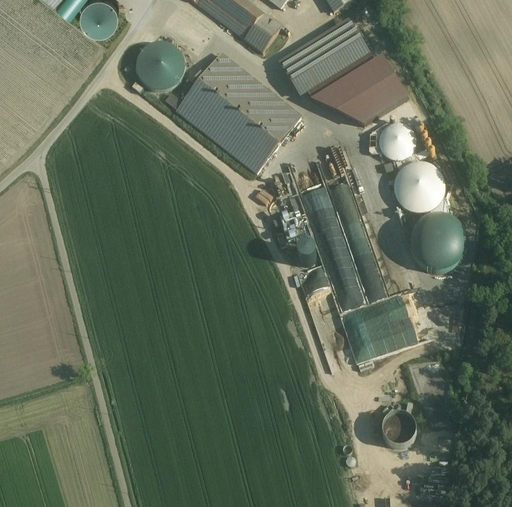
[(85,0),(83,3),(82,6),(81,9),(81,11),(81,13),(81,15),(81,16),(82,18),(83,21),(84,23),(86,25),(87,27),(89,28),(91,29),(94,30),(97,31),(100,31),(103,31),(105,30),(108,29),(110,28),(112,26),(114,24),(115,22),(116,20),(117,18),(118,16),(118,13),(118,10),(118,9),(117,7),(117,6),(116,4),(115,2),(113,0),(85,0)]
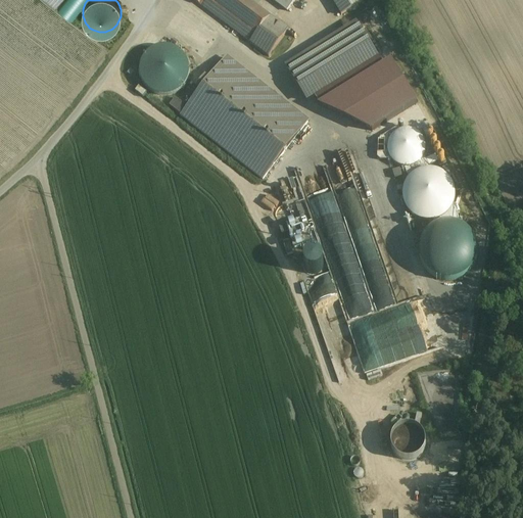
[(263,7),(253,0),(199,0),(243,33),(263,7)]
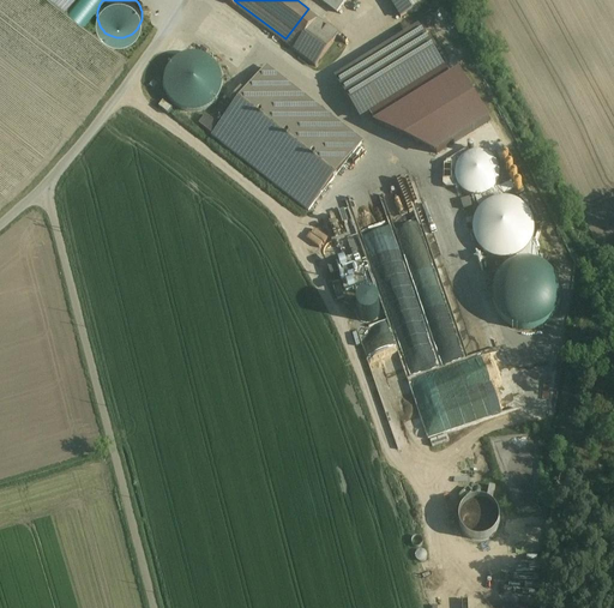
[(392,0),(399,12),(420,0),(392,0)]
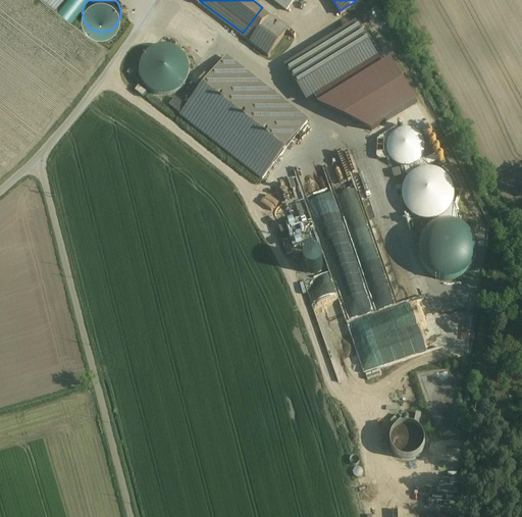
[(288,26),(262,7),(243,33),(250,38),(249,38),(267,52),(288,26)]
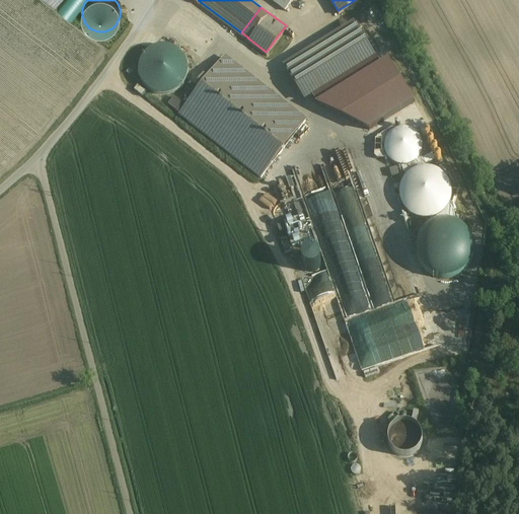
[(358,26),(305,59),(321,85),(374,53),(358,26)]
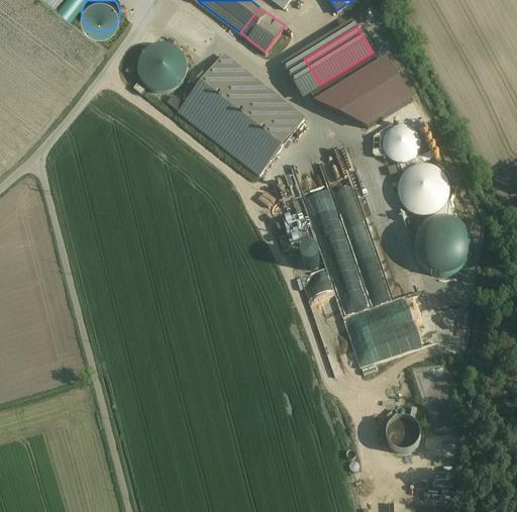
[(157,90),(163,90),(169,90),(174,87),(179,84),(183,79),(186,74),(187,68),(186,62),(185,56),(181,50),(177,46),(172,43),(166,41),(160,41),(153,43),(147,46),(143,50),(140,56),(138,62),(138,68),(139,74),(141,79),(145,84),(150,87),(157,90)]
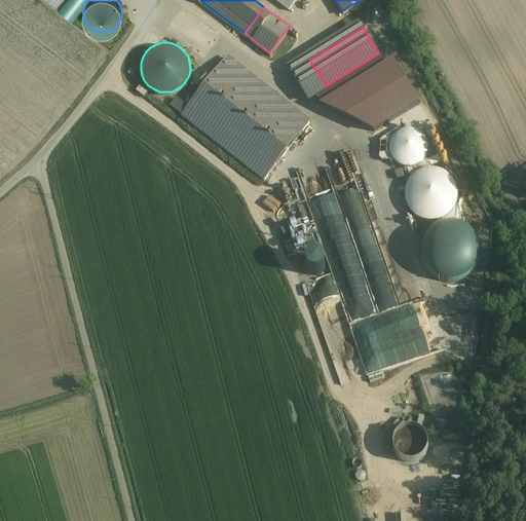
[(309,118),(227,54),(182,112),(264,177),(309,118)]
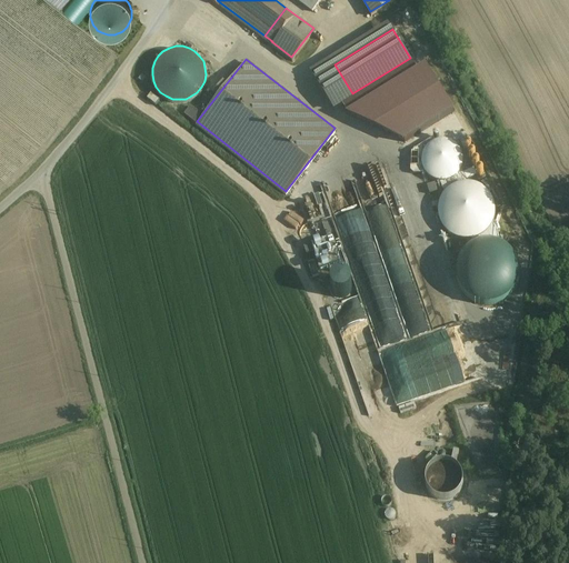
[(401,138),(458,108),(432,60),(353,103),(365,123),(377,117),(385,130),(395,124),(401,138)]
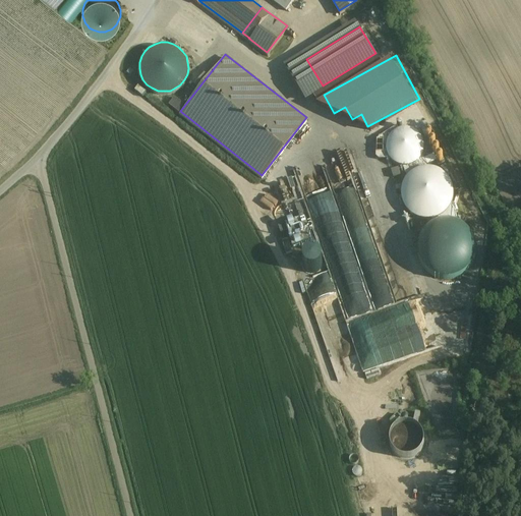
[(346,83),(343,77),(322,88),(324,94),(346,83)]
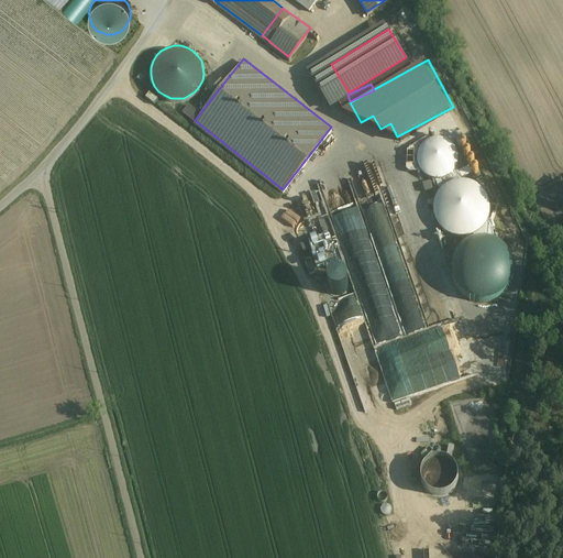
[(431,175),(435,176),(439,176),(442,176),(444,175),(446,174),(449,173),(451,172),(453,168),(456,165),(457,161),(457,156),(457,152),(456,148),(454,144),(451,141),(448,139),(444,137),(440,135),(435,135),(431,137),(428,138),(423,141),(421,143),(419,148),(417,152),(417,155),(417,160),(418,164),(420,168),(423,171),(427,174),(431,175)]
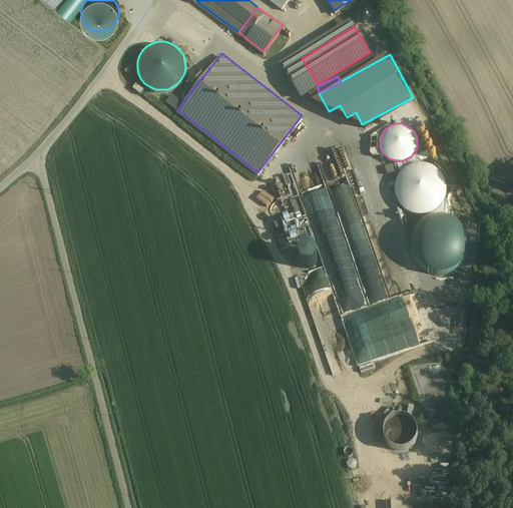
[(409,157),(407,158),(405,159),(403,160),(400,160),(397,160),(401,170),(403,168),(405,166),(408,164),(413,162),(417,161),(413,153),(411,156),(409,157)]
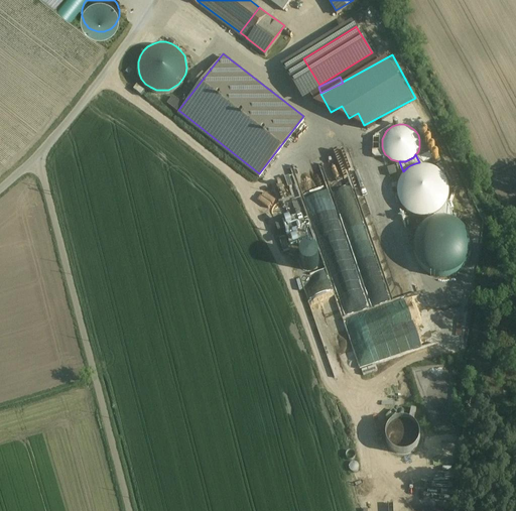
[(423,162),(419,162),(415,163),(410,165),(407,167),(405,169),(403,171),(400,175),(398,179),(397,183),(397,187),(397,192),(398,197),(400,201),(402,204),(405,207),(408,210),(412,212),(416,214),(420,214),(425,214),(429,214),(433,212),(437,210),(440,207),(443,204),(445,200),(447,196),(448,192),(448,187),(448,183),(446,179),(445,175),(442,171),(439,168),(435,166),(432,164),(427,163),(423,162)]
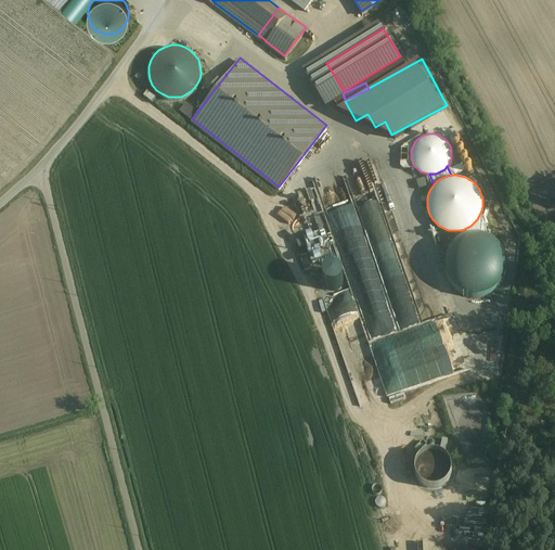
[(320,205),(312,187),(306,189),(313,207),(320,205)]
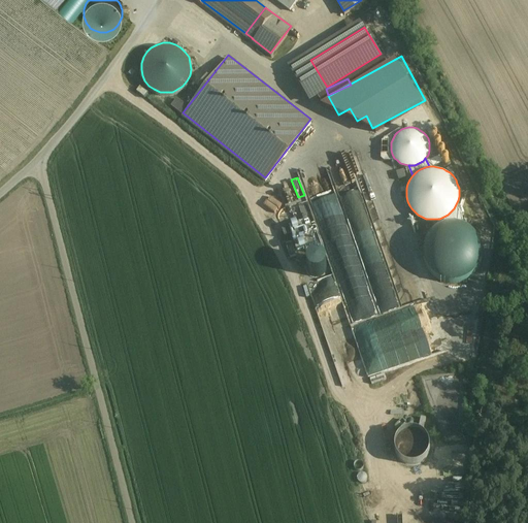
[(304,201),(298,203),(302,215),(307,213),(304,201)]
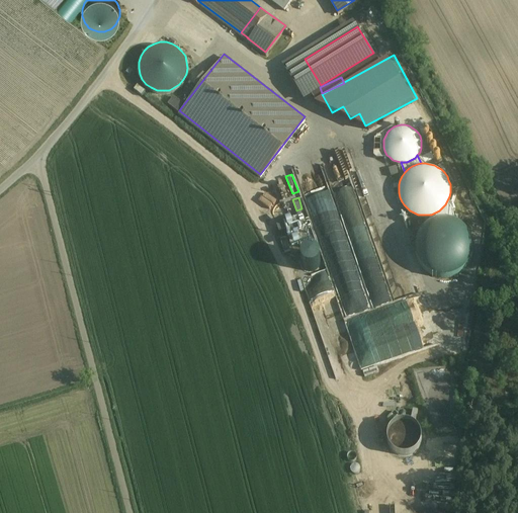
[(313,243),(303,258),(319,270),(329,255),(313,243)]
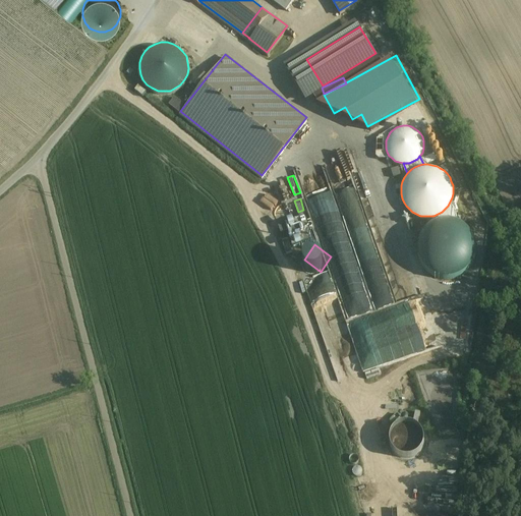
[(331,348),(339,376),(390,360),(383,336),(381,336),(370,339),(361,311),(360,323),(352,322),(351,331),(352,334),(352,335),(356,347),(347,349),(353,350),(351,360),(350,355),(338,353),(339,349),(331,348)]
